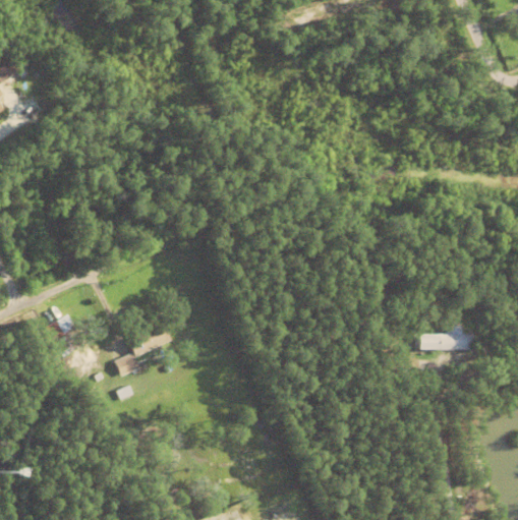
[(488,13),(499,8),(501,14),(492,19),(488,13)]
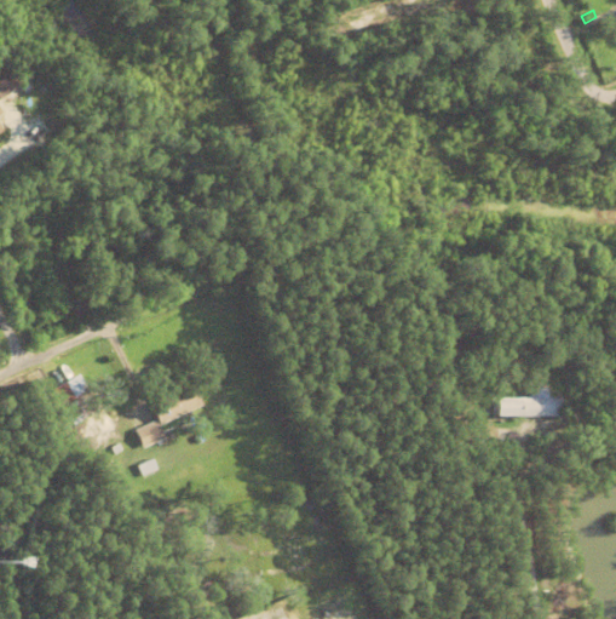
[(508,38),(512,43),(501,49),(499,45),(494,47),(490,43),(495,39),(494,36),(502,32),(504,34),(508,32),(511,36),(508,38)]
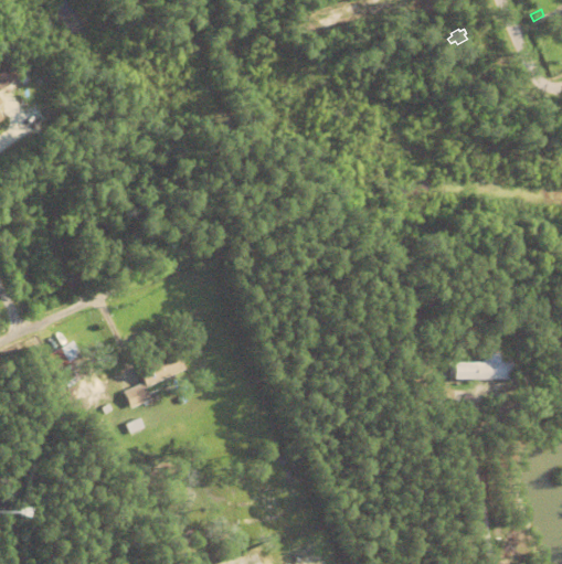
[(0,62),(2,61),(14,81),(0,88),(0,62)]
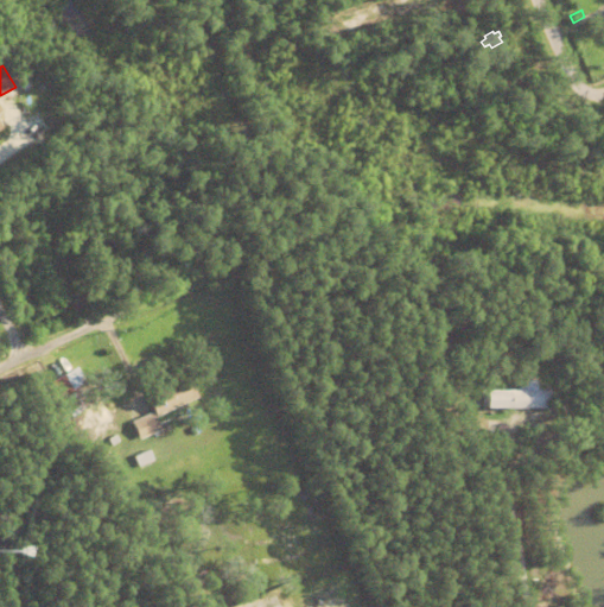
[(53,381),(67,374),(87,409),(74,416),(53,381)]
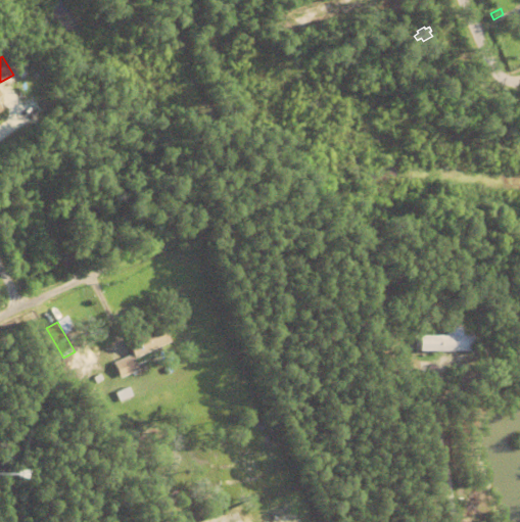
[(129,341),(135,338),(134,336),(163,322),(173,341),(136,358),(129,341)]
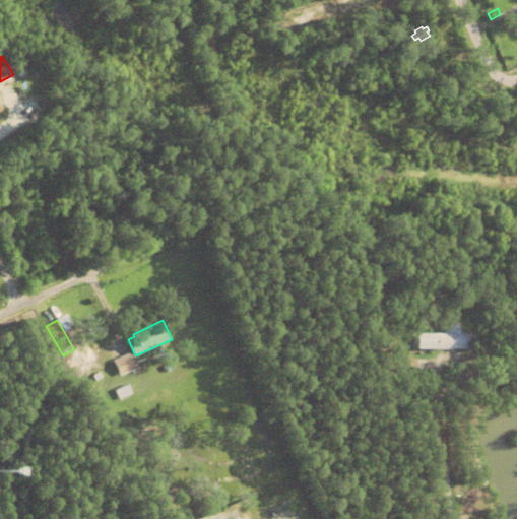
[(473,333),(473,348),(418,348),(418,332),(447,332),(447,325),(461,325),(461,333),(473,333)]
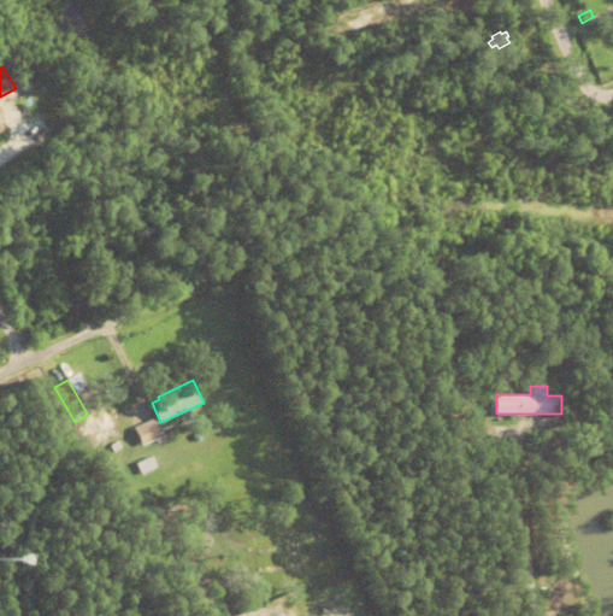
[(136,428),(158,418),(165,436),(143,446),(136,428)]
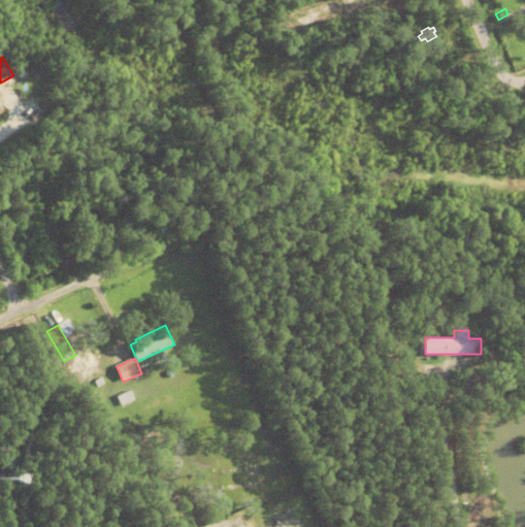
[(96,382),(103,377),(106,383),(99,387),(96,382)]
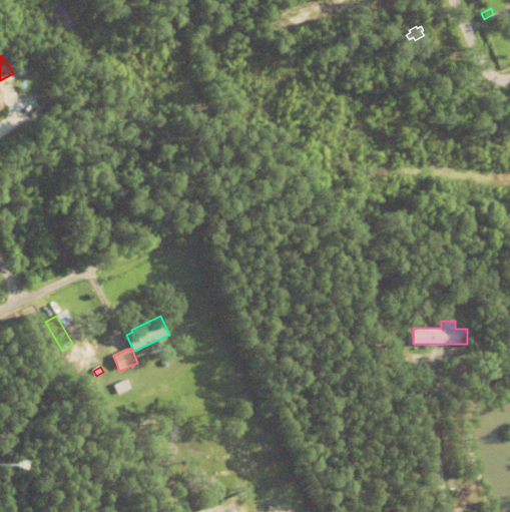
[(115,386),(128,380),(132,389),(119,395),(115,386)]
